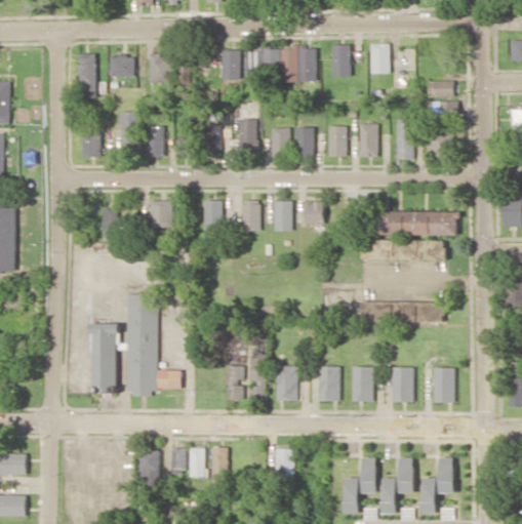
[(521,39),(511,39),(511,62),(521,61),(521,39)]
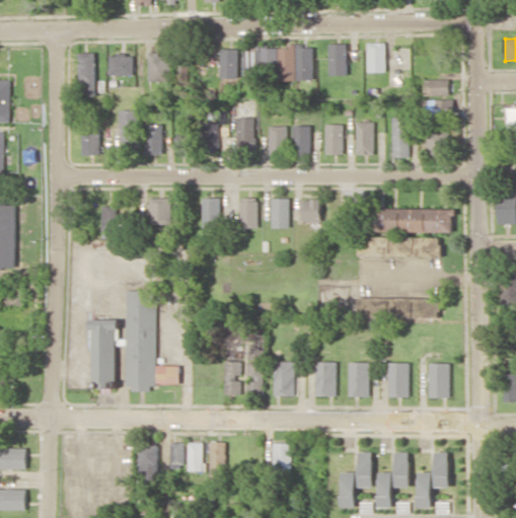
[(366,72),(384,72),(383,43),(366,43),(366,72)]
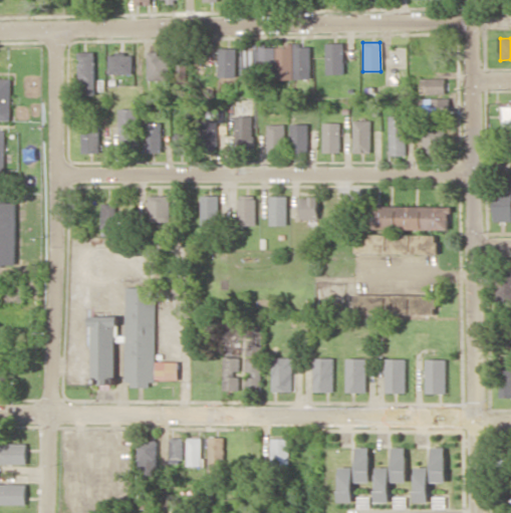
[(342,74),(341,43),(323,43),(324,74),(342,74)]
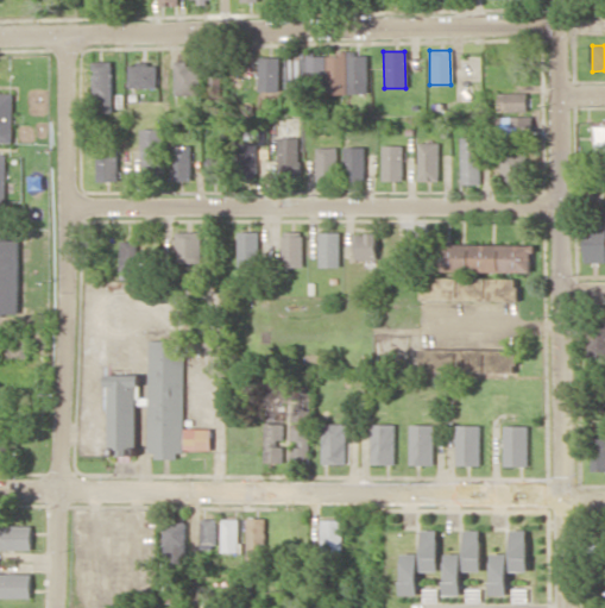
[(346,94),(365,94),(365,54),(346,54),(346,94)]
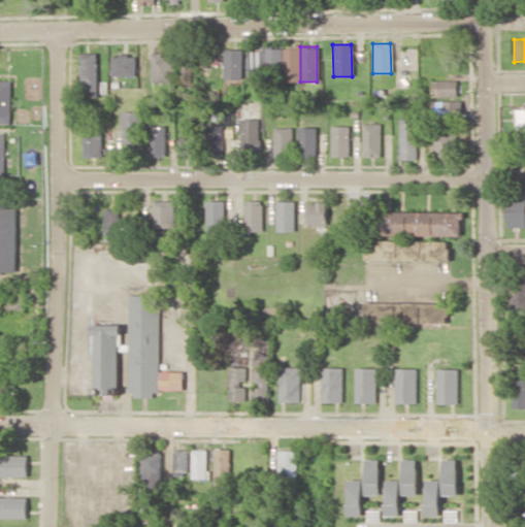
[(299,80),(298,47),(282,47),(283,80),(299,80)]
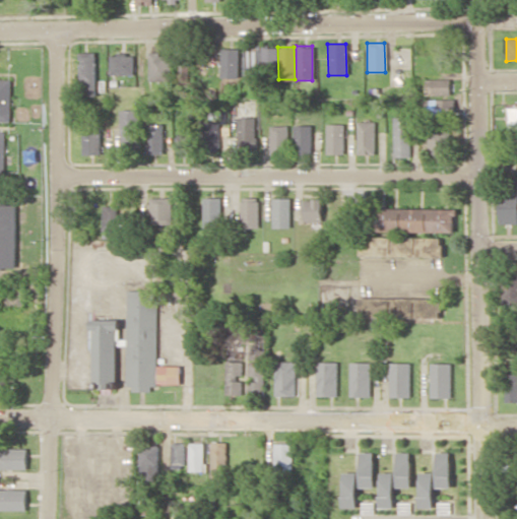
[(242,49),(243,81),(259,81),(259,73),(269,73),(269,65),(276,65),(276,48),(242,49)]
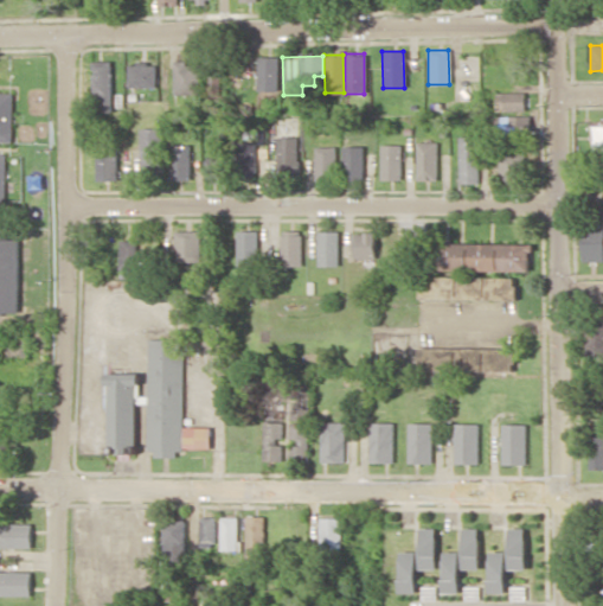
[(276,58),(256,57),(256,91),(276,91),(276,58)]
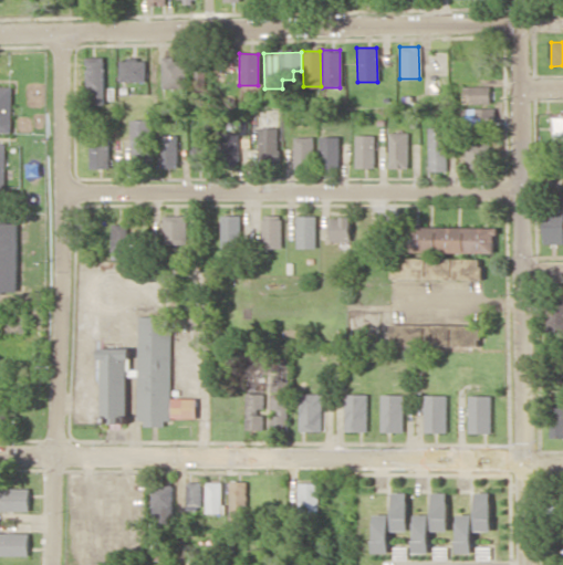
[(184,89),(184,61),(173,61),(173,56),(159,58),(160,89),(184,89)]
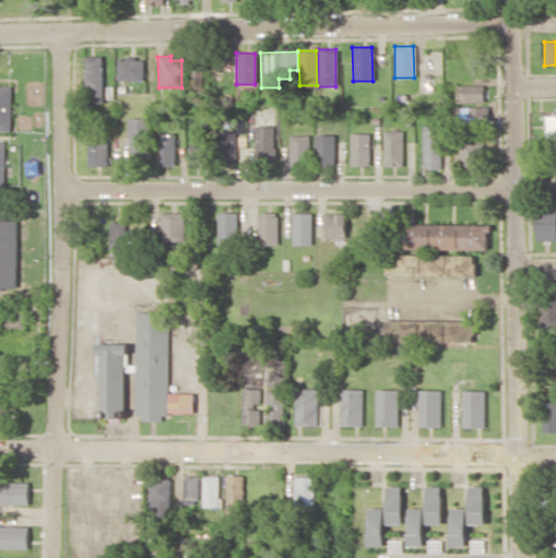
[(84,57),(85,104),(103,104),(102,57),(84,57)]
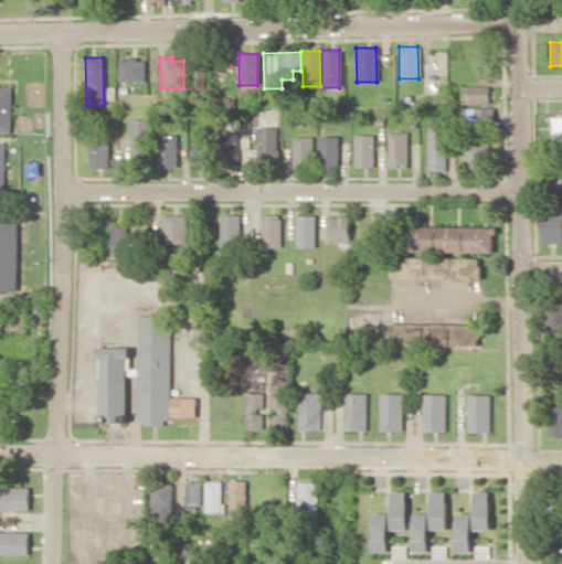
[(145,60),(119,59),(118,82),(145,83),(145,60)]
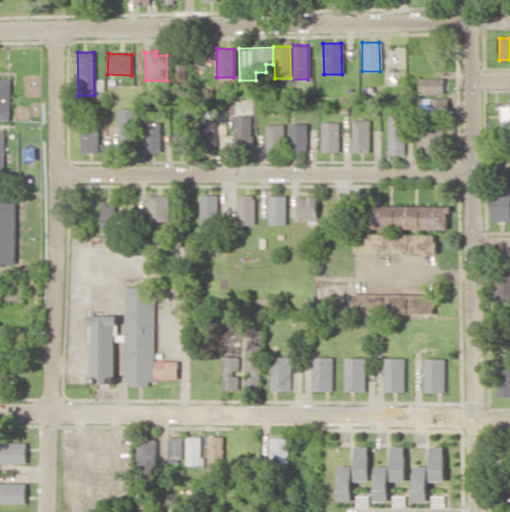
[(185,58),(174,59),(176,84),(186,83),(185,58)]
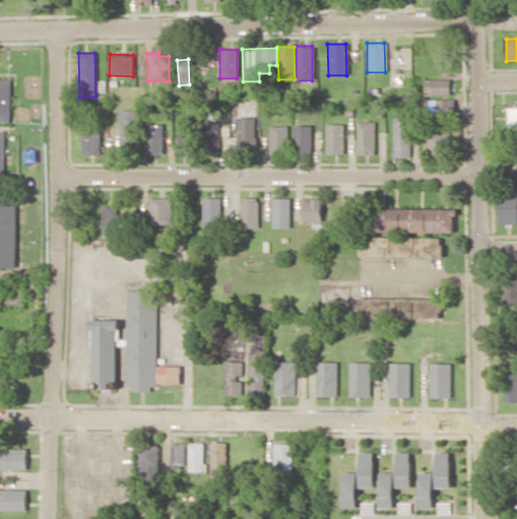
[(0,78),(8,79),(7,121),(0,120),(0,78)]
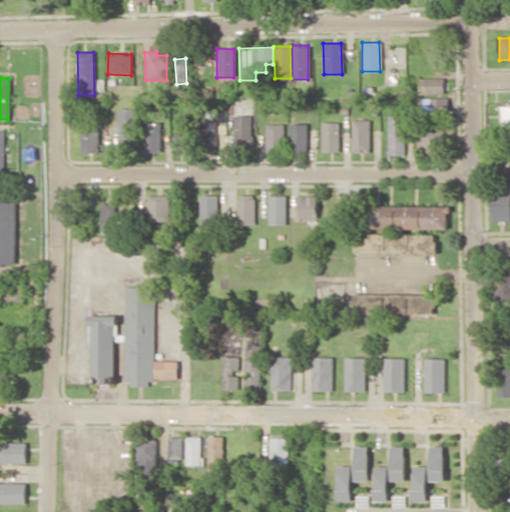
[(418,94),(442,94),(442,78),(418,79),(418,94)]
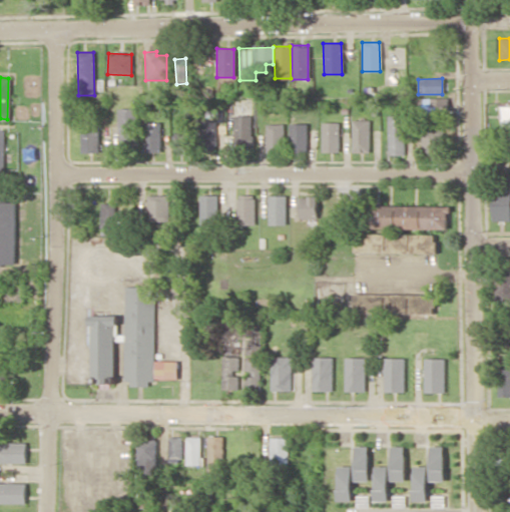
[(419,98),(420,115),(446,115),(446,98),(419,98)]
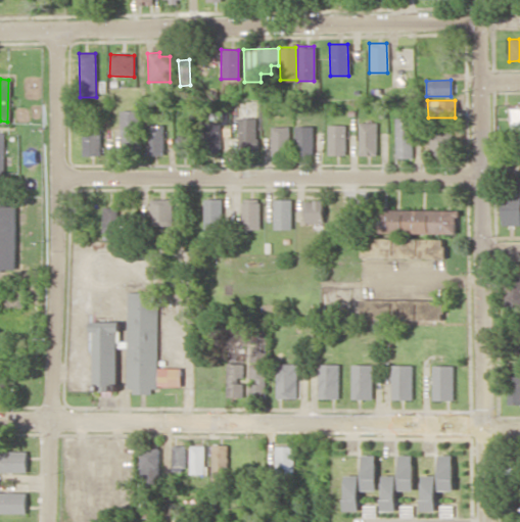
[(510,132),(519,131),(519,101),(517,102),(517,109),(510,109),(510,132)]
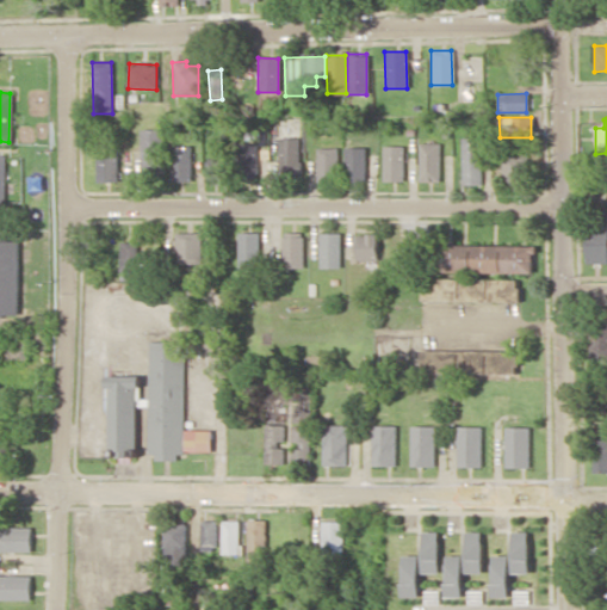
[(160,129),(138,130),(141,172),(162,171),(160,129)]
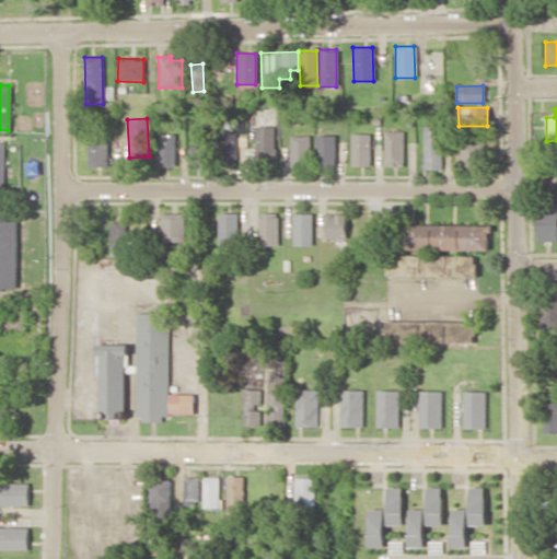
[(274,126),(253,127),(254,161),(274,161),(274,126)]
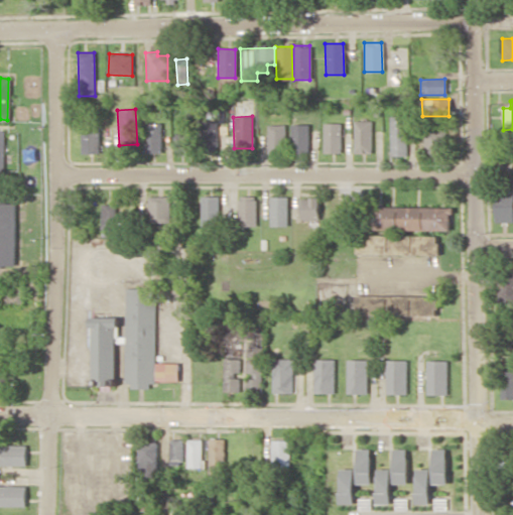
[(406,156),(405,116),(388,116),(389,156),(406,156)]
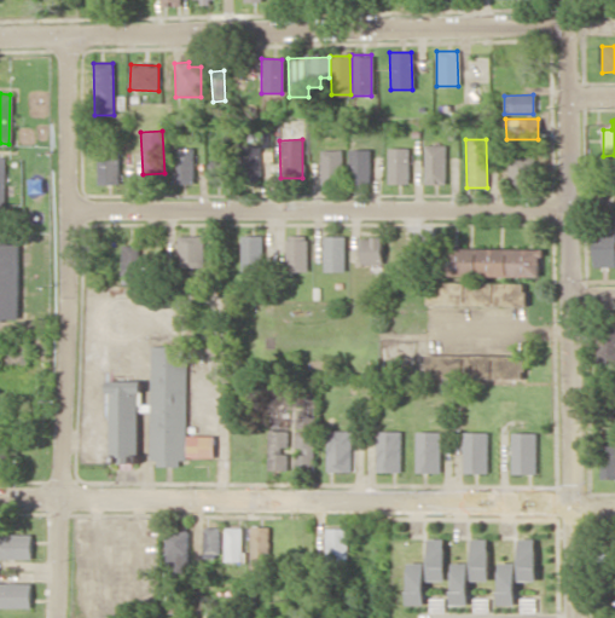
[(259,140),(237,140),(238,182),(260,182),(259,140)]
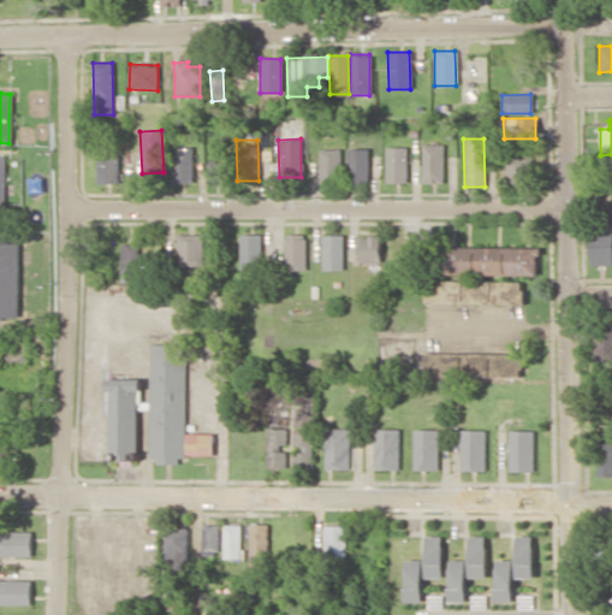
[(443,146),(421,145),(421,183),(441,184),(443,146)]
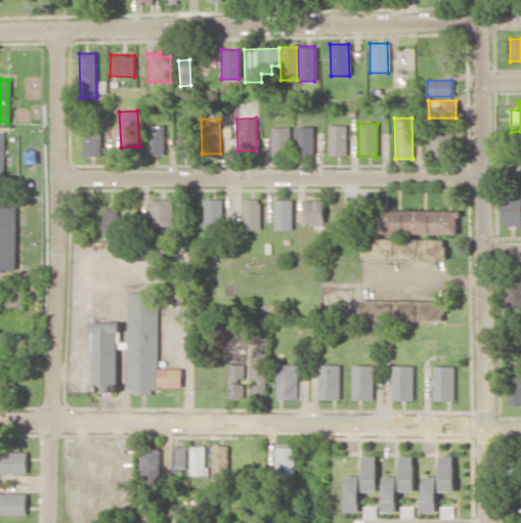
[(163,125),(145,125),(145,156),(163,156),(163,125)]
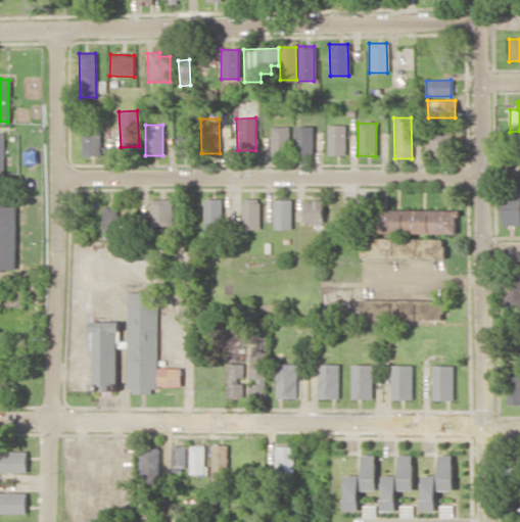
[(344,155),(344,126),(327,125),(327,155),(344,155)]
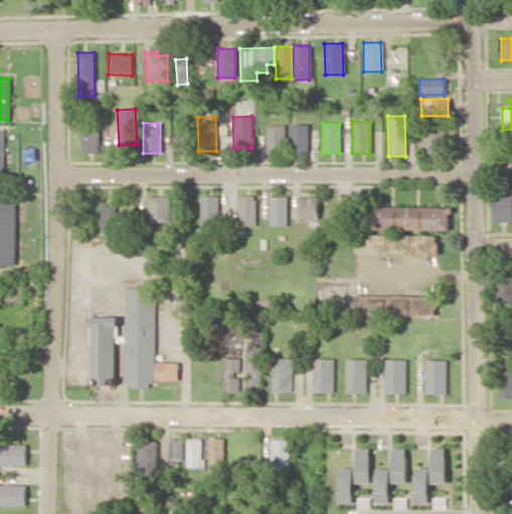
[(307,124),(289,124),(290,153),(308,153),(307,124)]
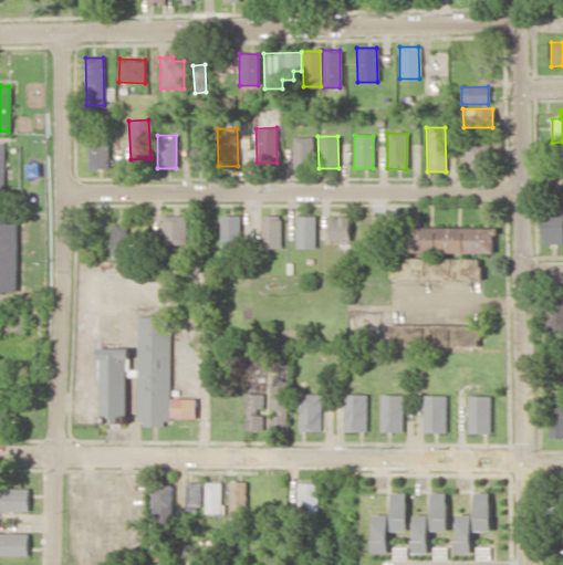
[(312,168),(311,137),(292,137),(292,169),(312,168)]
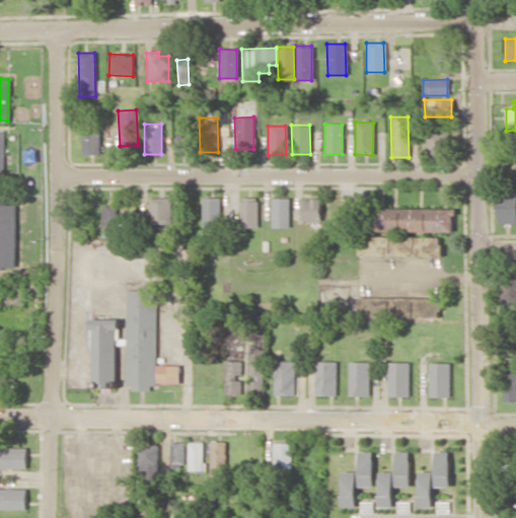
[(81,155),(98,155),(98,131),(81,130),(81,155)]
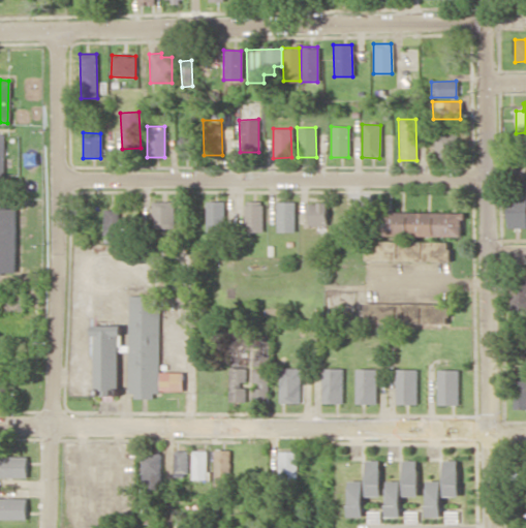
[(453,133),(434,132),(433,160),(452,161),(453,133)]
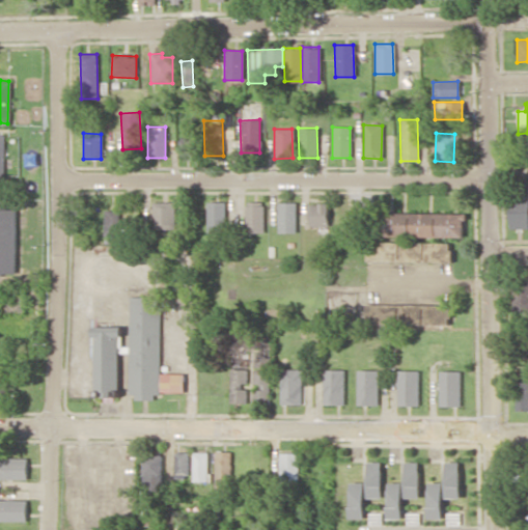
[(177,139),(178,159),(193,159),(192,139),(177,139)]
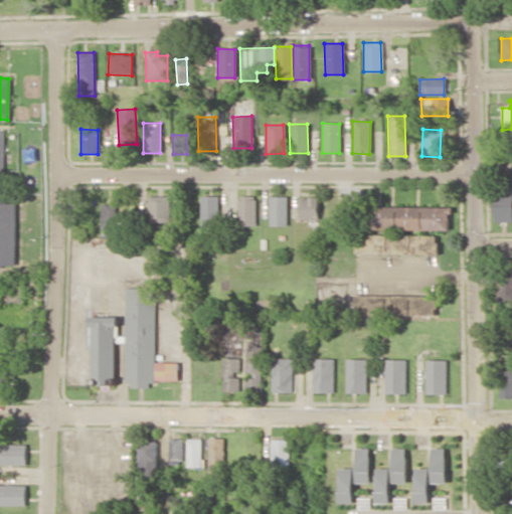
[(493,222),(511,222),(511,190),(492,190),(493,222)]
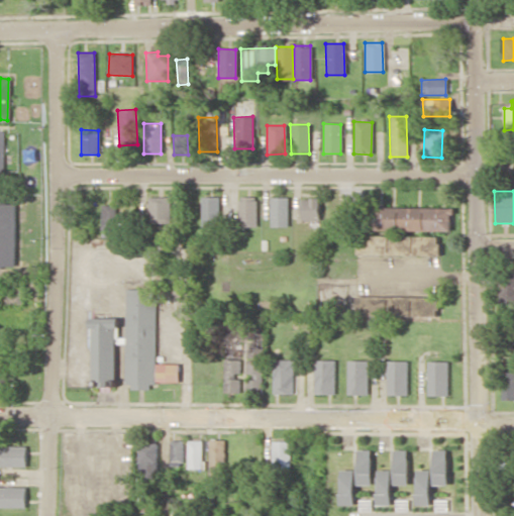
[(169,197),(147,197),(147,223),(169,223),(169,197)]
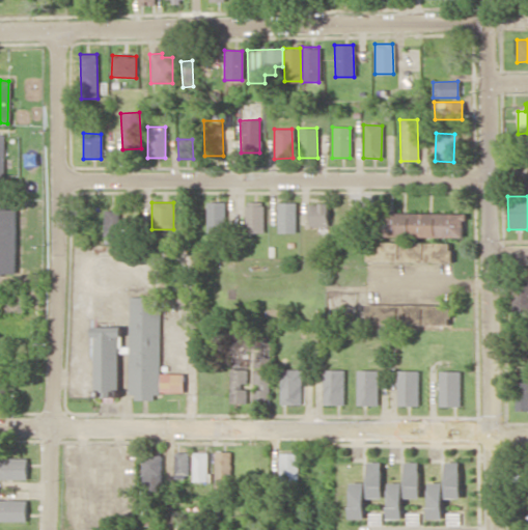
[(224,232),(223,202),(205,202),(206,232),(224,232)]
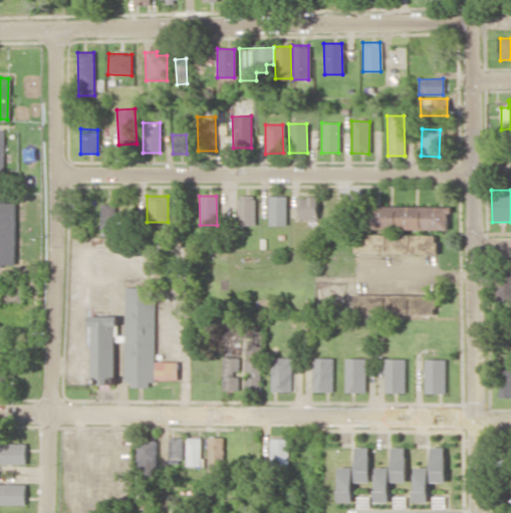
[(254,225),(254,196),(236,196),(236,225),(254,225)]
